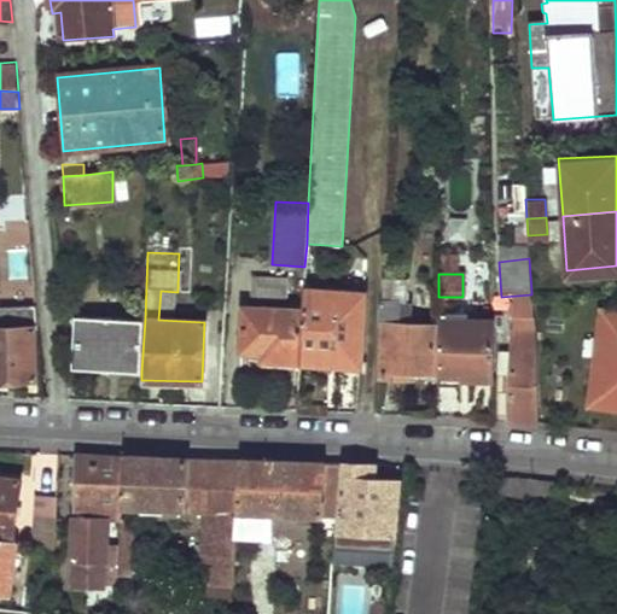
[(382,303),(394,304),(396,304),(397,279),(383,279),(382,303)]
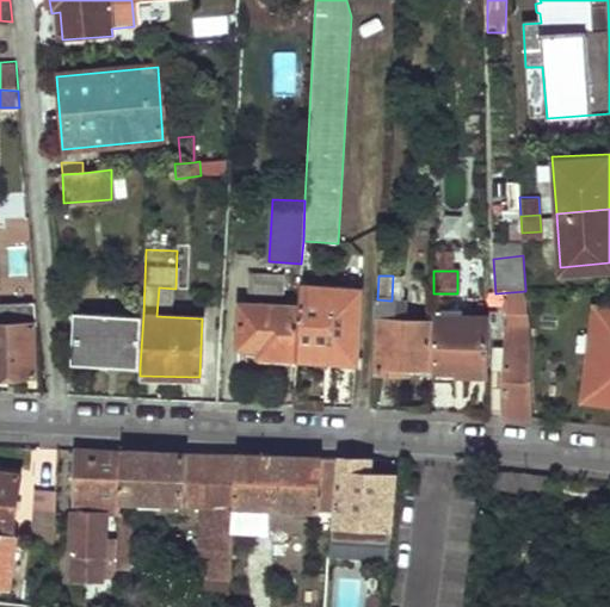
[(296,360),(355,364),(359,292),(300,289),(300,308),(296,360)]
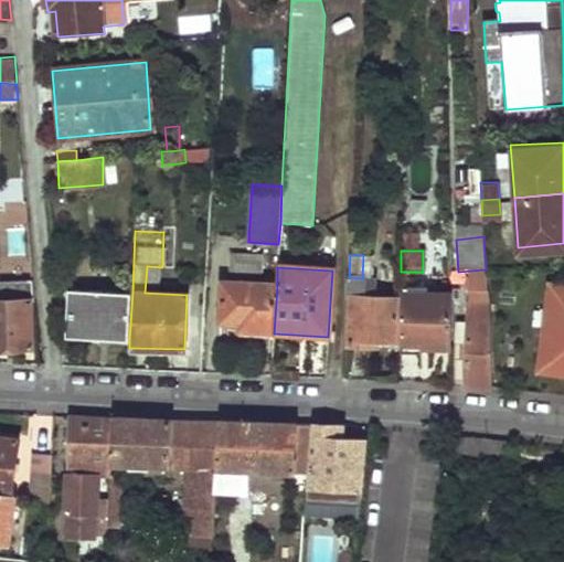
[(346,345),(394,347),(396,300),(358,296),(360,278),(349,277),(348,298),(351,300),(349,341),(346,341),(346,345)]
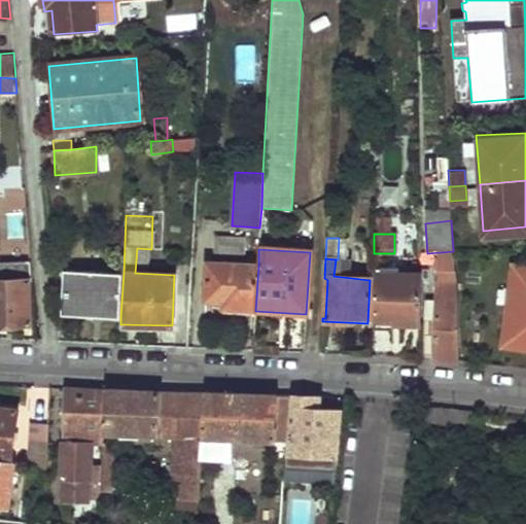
[(444,362),(457,364),(457,300),(453,258),(445,258),(444,272),(439,272),(436,301),(425,301),(423,349),(433,350),(433,360),(444,362)]
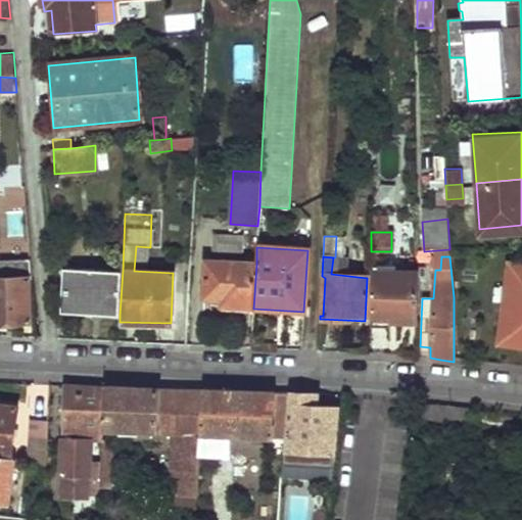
[(497,336),(521,339),(521,260),(508,258),(497,336)]
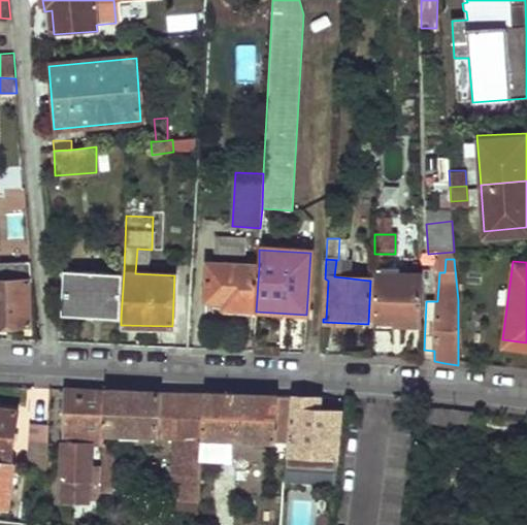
[(30,262),(0,262),(0,323),(31,324),(30,282),(32,282),(30,262)]
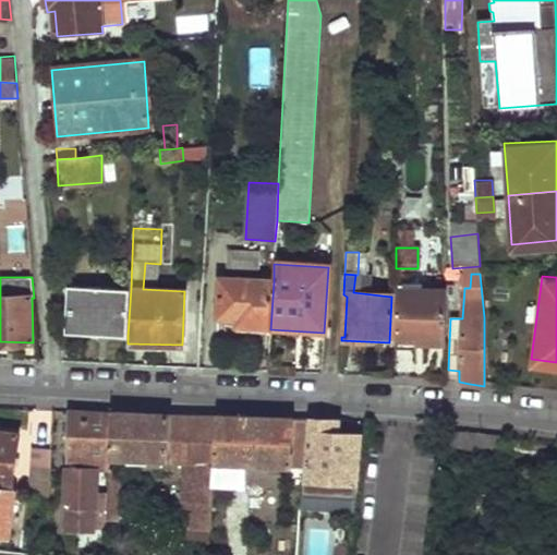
[(216,326),(270,329),(274,281),(219,280),(216,326)]
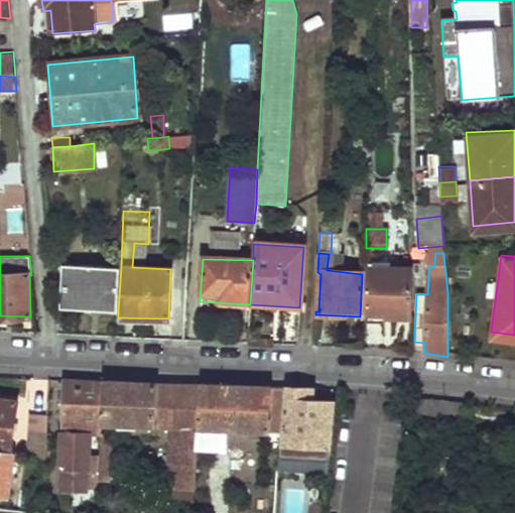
[(382,325),(390,326),(390,319),(409,321),(409,270),(372,269),(372,264),(365,264),(365,270),(368,270),(366,318),(383,319),(382,325)]
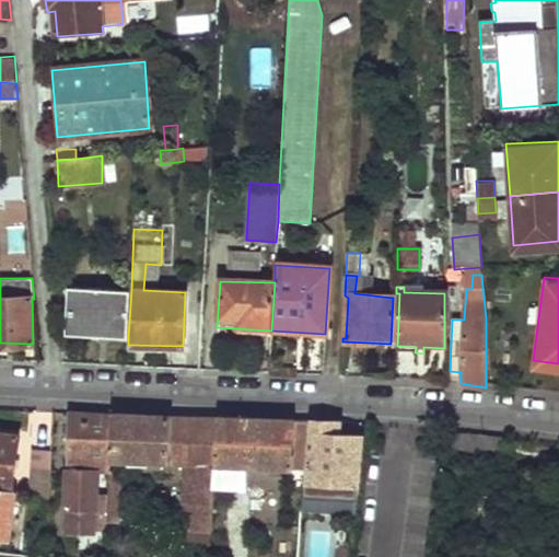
[(68,335),(128,337),(131,289),(70,288),(70,290),(68,335)]
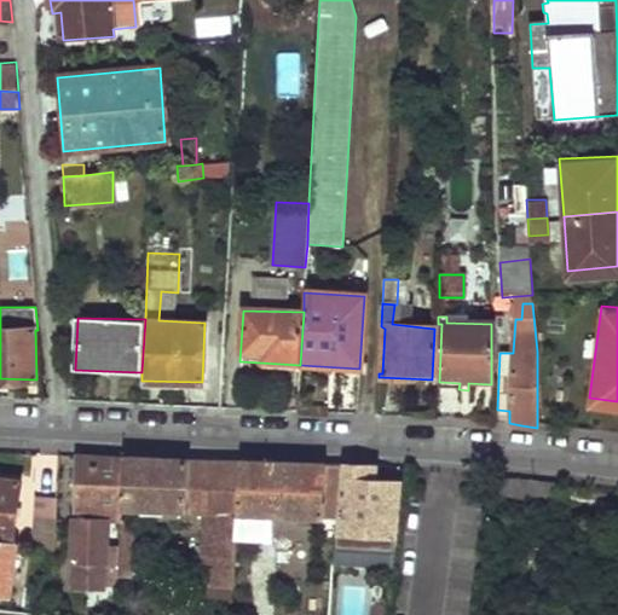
[(80,456),(75,587),(107,589),(110,522),(121,522),(122,520),(122,506),(126,458),(105,457),(80,456)]
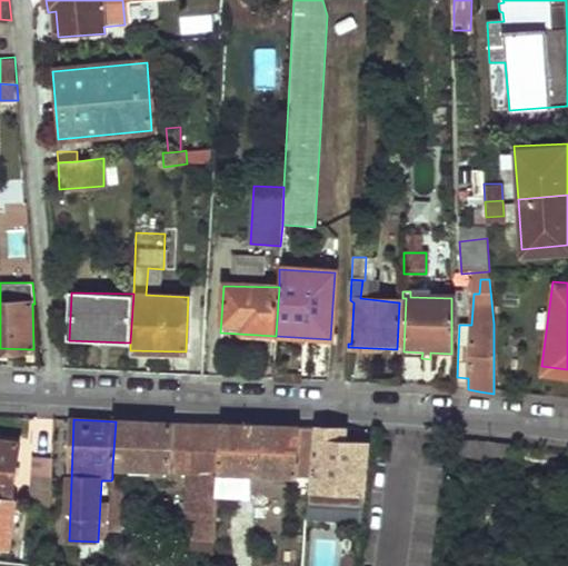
[(116,421),(112,466),(190,469),(186,547),(192,546),(192,552),(213,552),(218,495),(222,423),(172,425),(168,425),(116,421)]
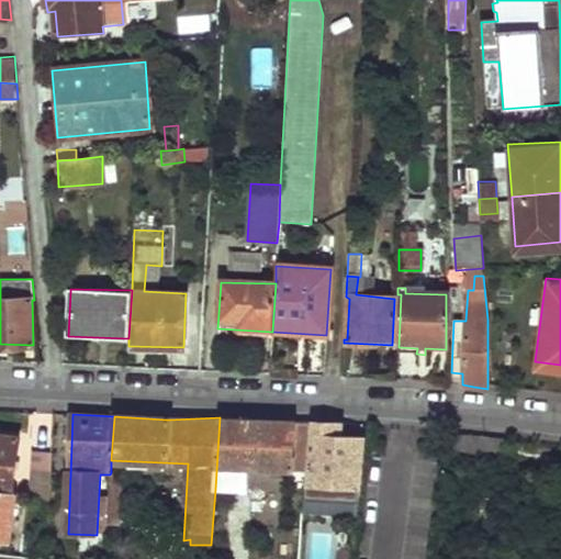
[(271,420),(220,417),(215,489),(251,492),(253,468),(299,470),(306,470),(310,422),(271,420)]
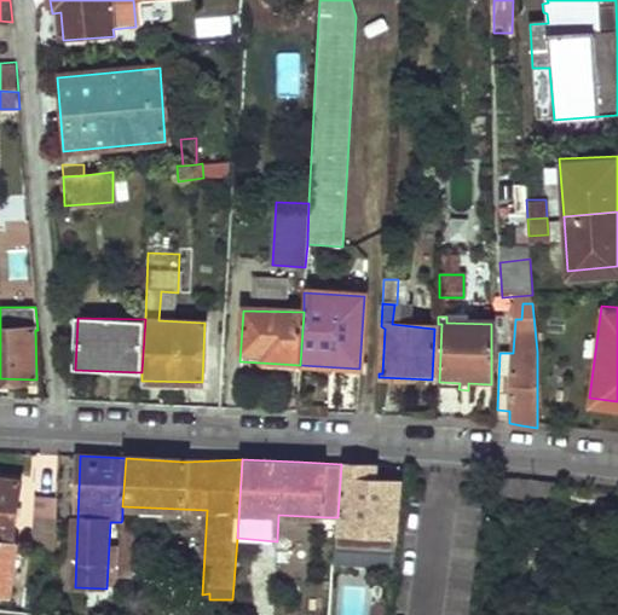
[(346,479),(369,481),(370,466),(347,464),(346,479)]
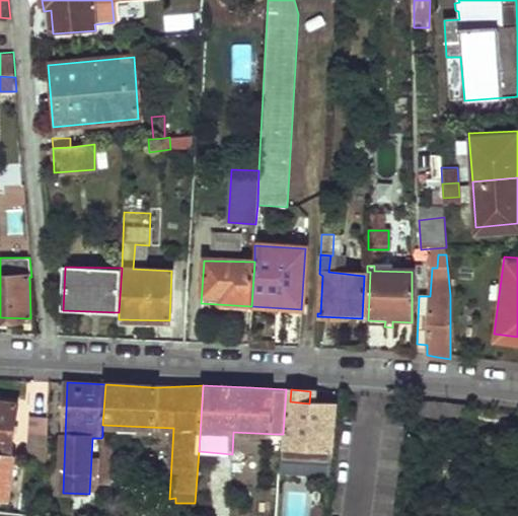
[(0,452),(10,454),(17,404),(0,400),(0,452)]
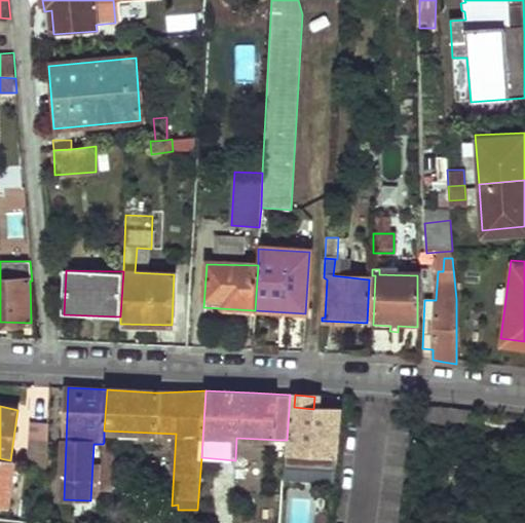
[(313,409),(294,407),(291,469),(307,469),(308,454),(338,456),(340,410),(313,409)]
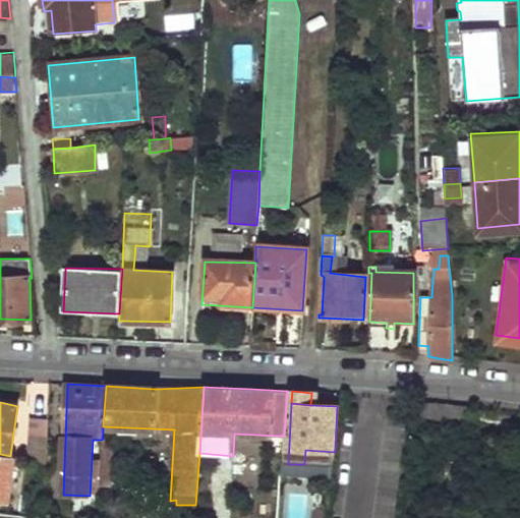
[(418,404),(417,417),(476,434),(478,416),(470,415),(471,407),(464,406),(418,404)]
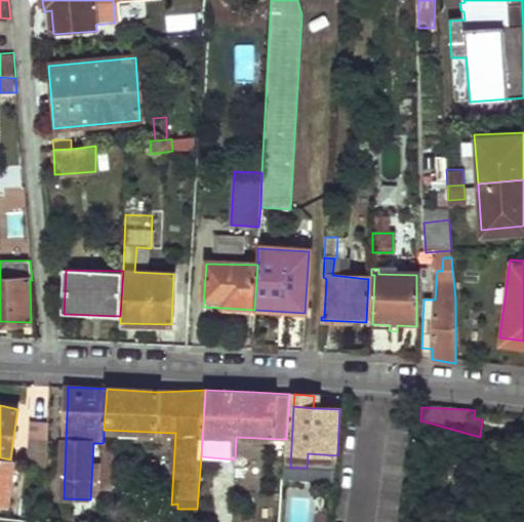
[(33,422),(32,438),(47,439),(48,424),(33,422)]
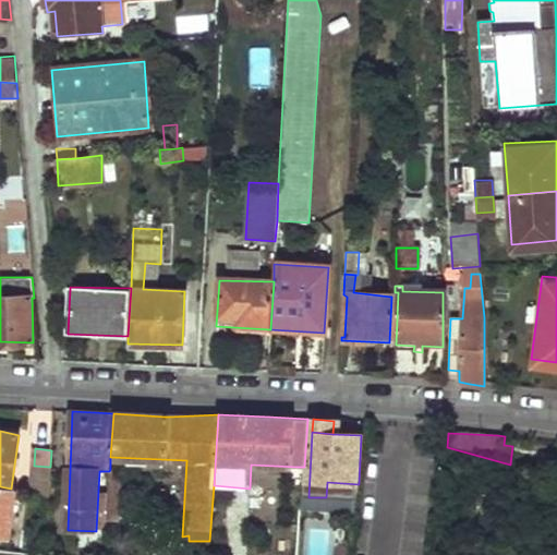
[(50,467),(34,466),(33,484),(50,485),(50,467)]
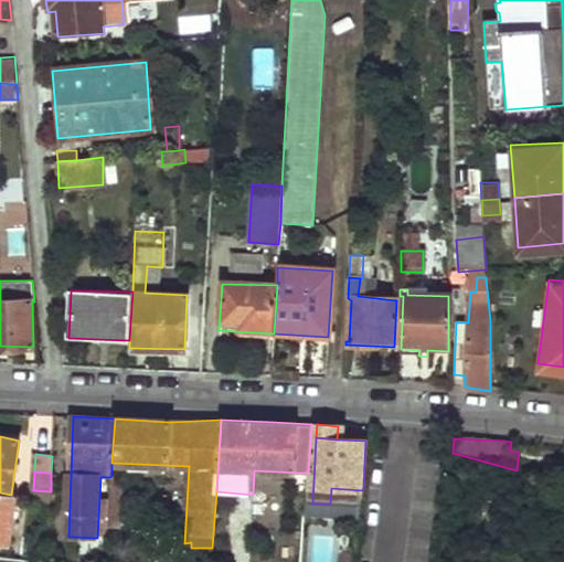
[(110,477),(108,528),(120,528),(124,476),(112,475),(110,477)]
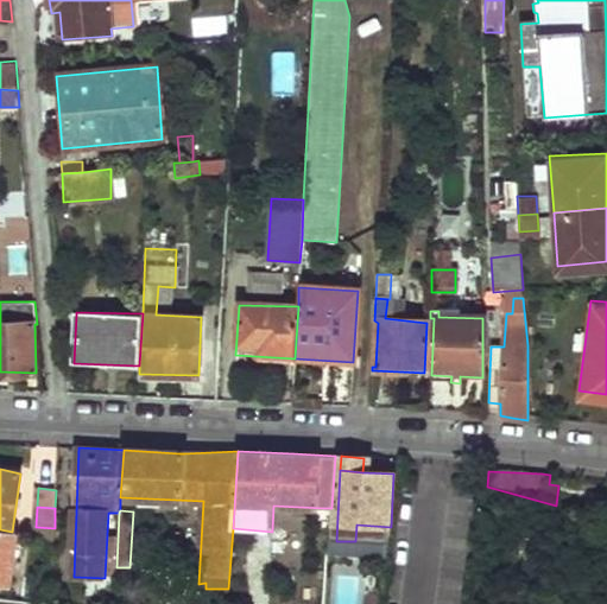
[(0,583),(11,585),(18,533),(17,533),(12,532),(0,529),(0,583)]
